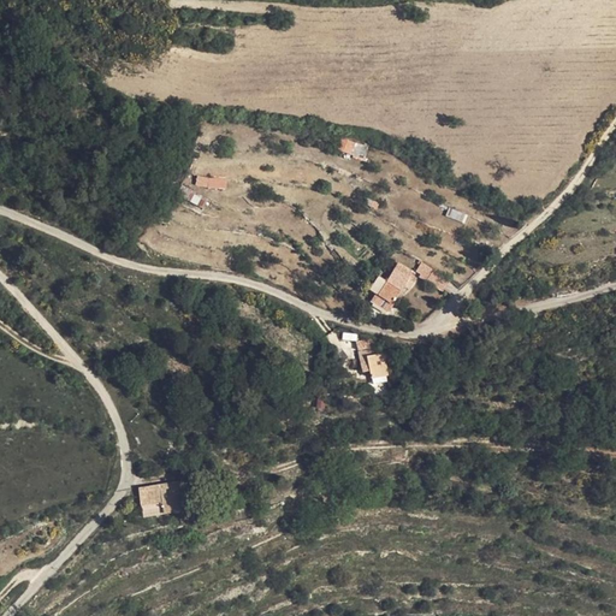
[(365,157),(367,144),(339,141),(338,152),(365,157)]
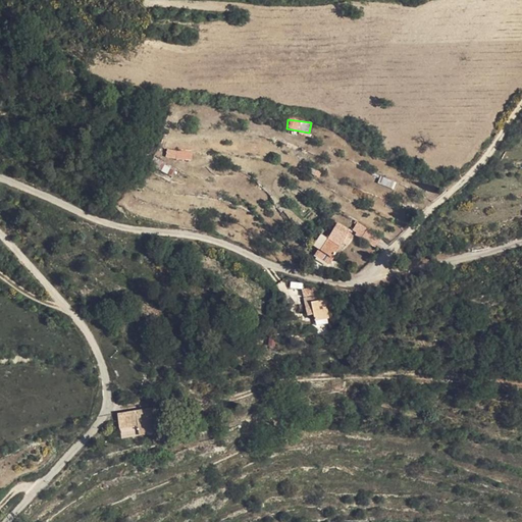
[(192,160),(193,151),(166,149),(165,158),(192,160)]
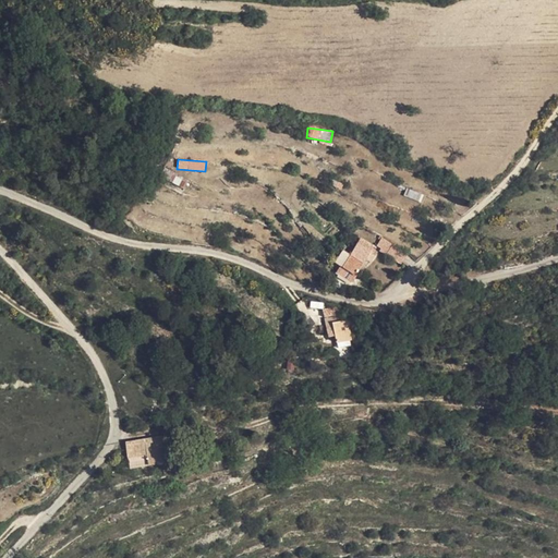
[(384,251),(388,243),(384,241),(379,249),(384,251)]
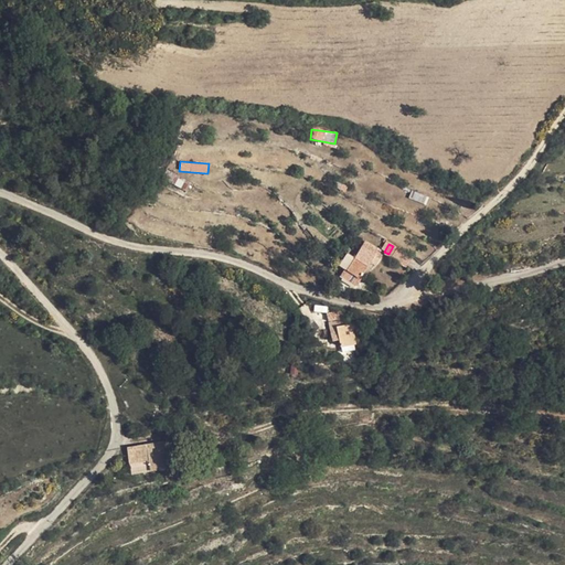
[(362,251),(376,259),(379,255),(363,246),(360,251),(362,251)]
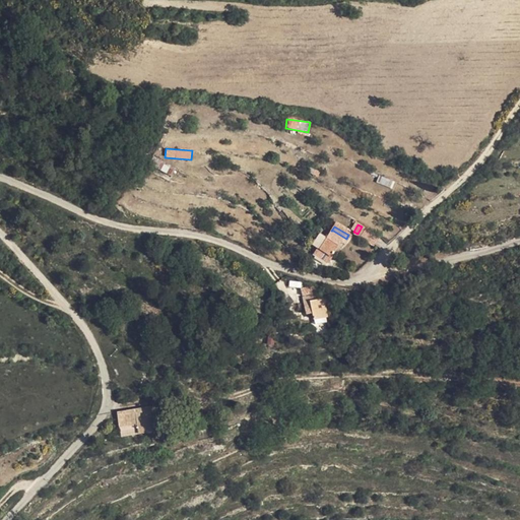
[(368,230),(362,226),(358,234),(364,238),(368,230)]
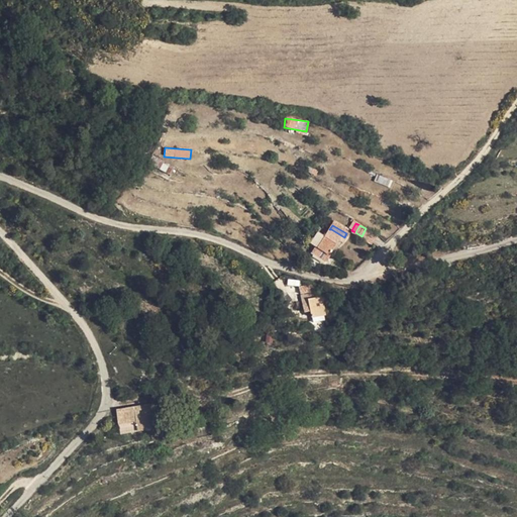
[(331,229),(329,229),(327,227),(324,233),(322,232),(318,237),(317,235),(310,247),(317,251),(331,229)]
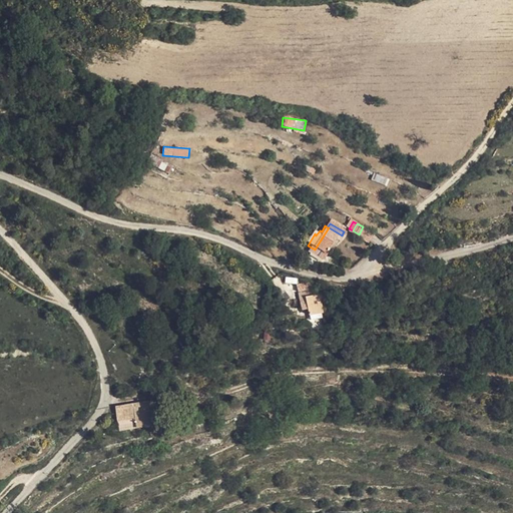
[(377,235),(363,226),(359,234),(357,236),(372,245),(377,235)]
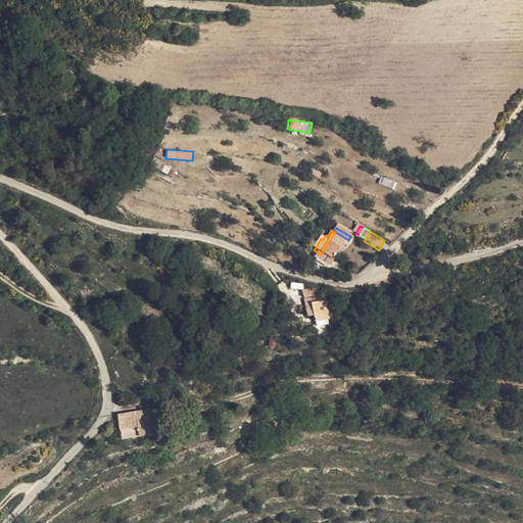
[(334,262),(335,263),(343,246),(344,247),(348,240),(335,232),(321,254),(322,255),(334,262)]
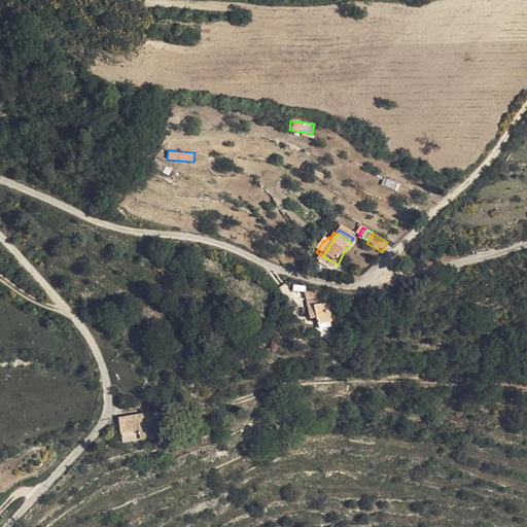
[(331,272),(337,264),(324,257),(320,265),(331,272)]
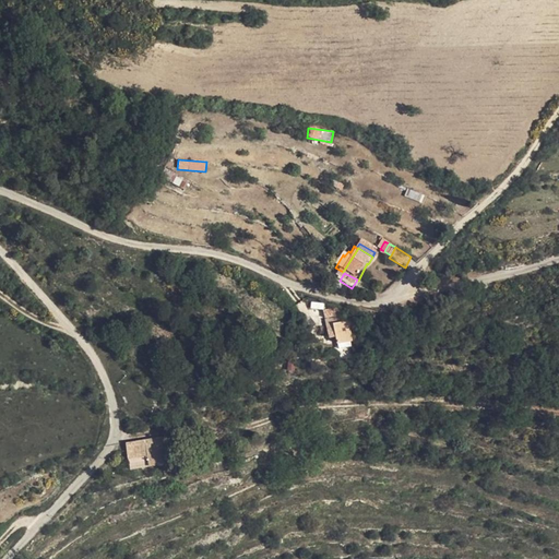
[(343,323),(333,325),(335,336),(328,339),(329,345),(336,344),(337,349),(355,346),(352,328),(344,329),(343,323)]
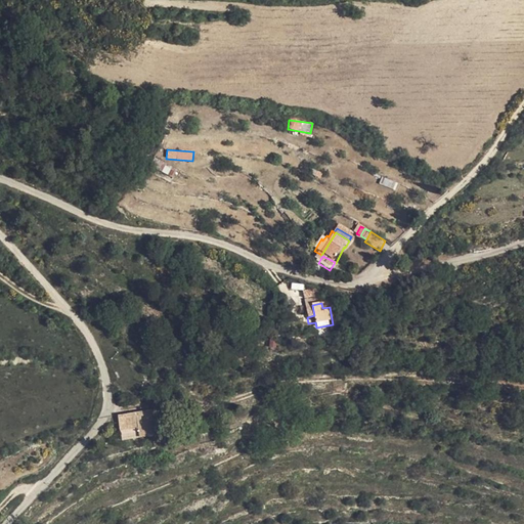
[(314,315),(312,305),(305,306),(307,317),(314,315)]
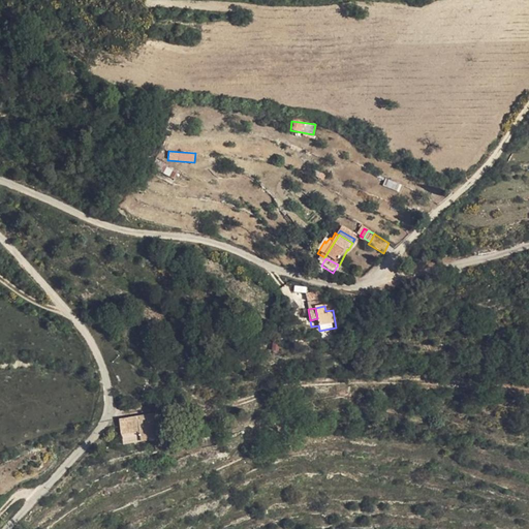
[(134,417),(138,444),(156,441),(153,414),(134,417)]
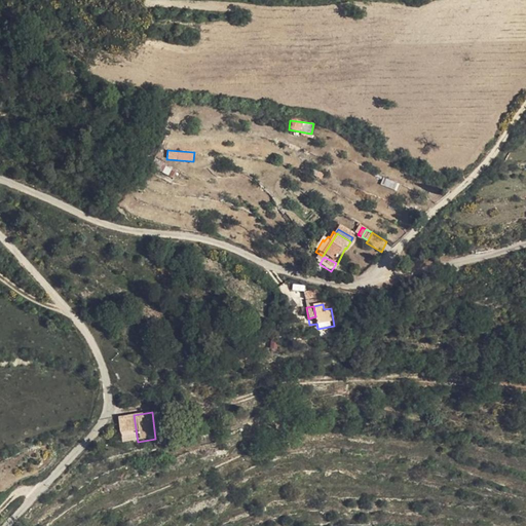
[(116,420),(119,445),(138,442),(134,415),(127,413),(116,420)]
